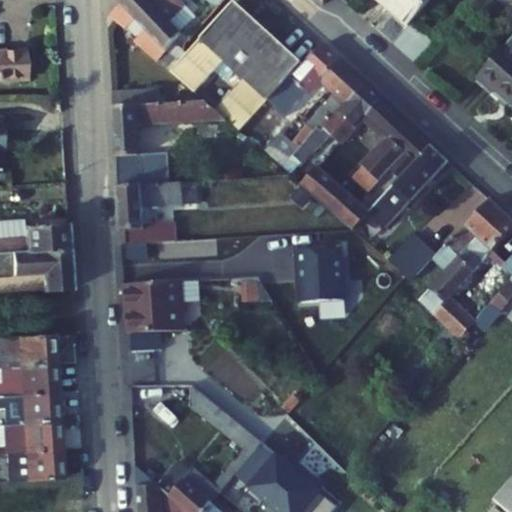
[(159,62),(174,42),(181,34),(169,22),(148,0),(117,0),(122,4),(111,16),(126,29),(135,19),(146,31),(136,42),(159,62)]
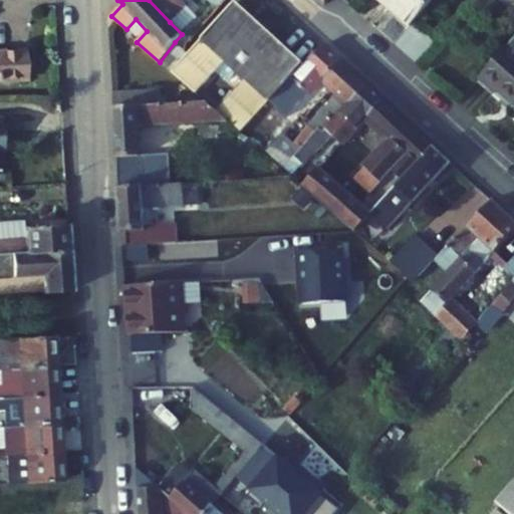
[(149,0),(170,22),(188,6),(182,0),(149,0)]
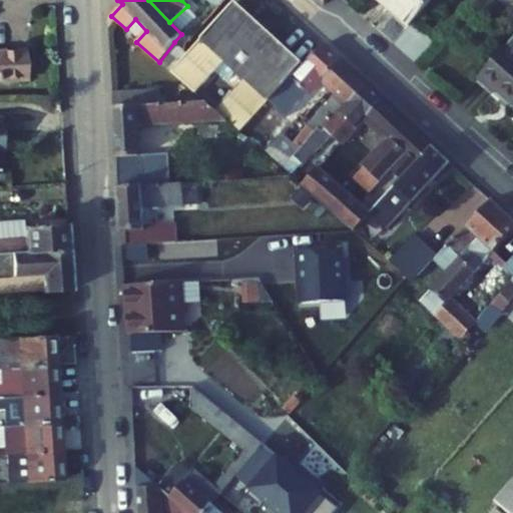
[(378,0),(409,27),(432,0),(378,0)]
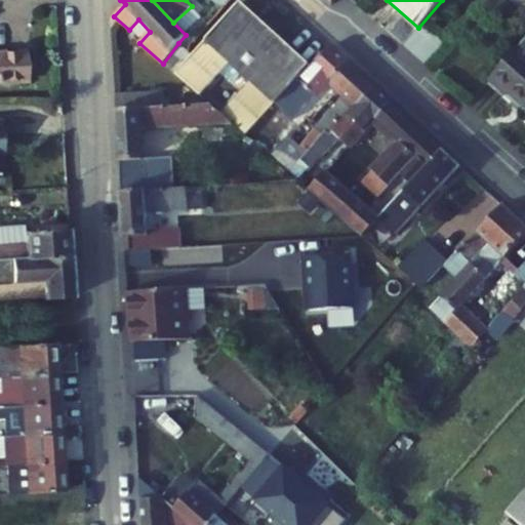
[(310,67),(239,3),(192,55),(175,73),(212,105),(234,124),(247,135),(276,104),(287,91),(310,67)]
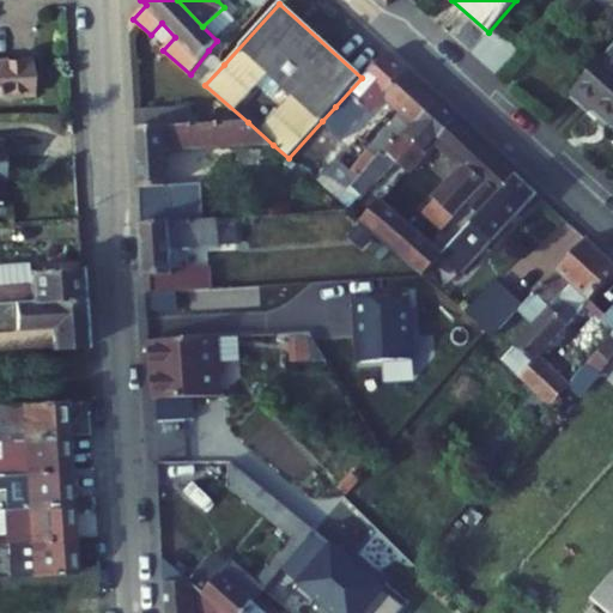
[(612,46),(571,93),(590,110),(594,108),(612,123),(612,46)]
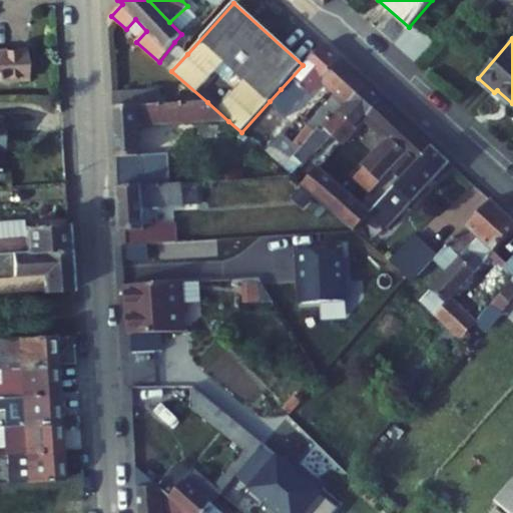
[(174,42),(159,62),(171,71),(187,54),(183,50),(174,42)]
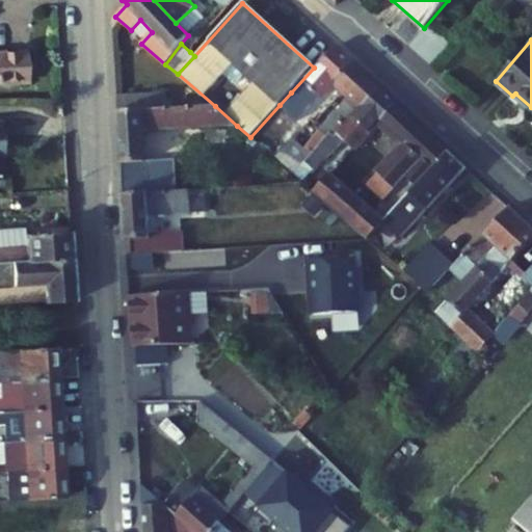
[(336,80),(335,80),(351,62),(334,47),(314,68),(291,92),(302,103),(309,108),(320,96),(321,97),(336,80)]
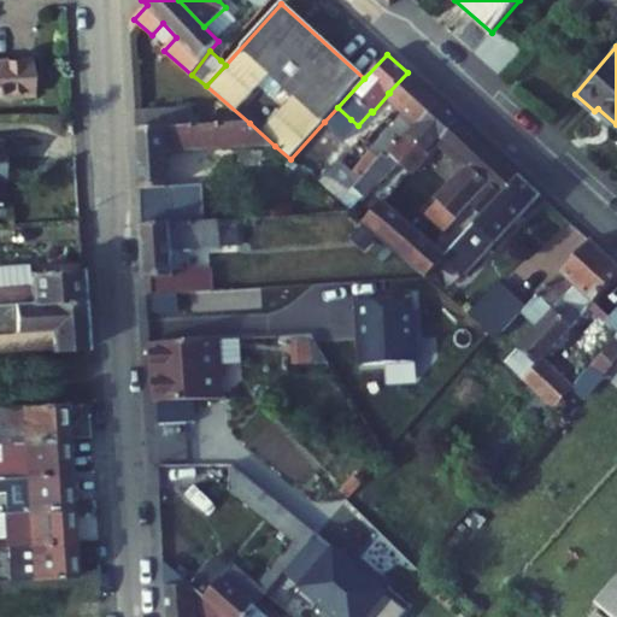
[(0,97),(35,95),(33,59),(0,62),(0,97)]
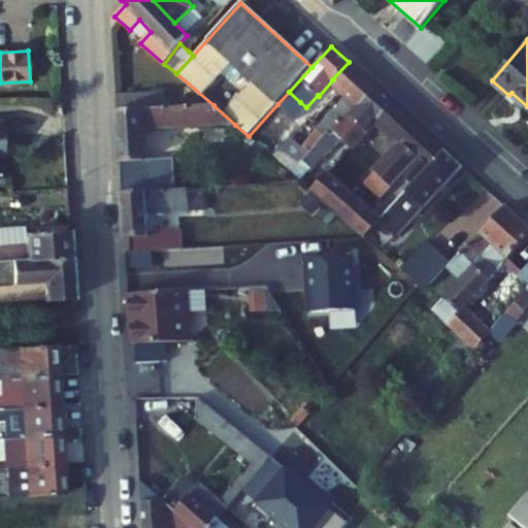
[(301,149),(291,138),(273,158),(291,172),(302,161),(309,154),(312,150),(329,131),(333,135),(361,104),(361,105),(376,88),(349,62),(332,79),(333,79),(343,89),(351,96),(301,149)]
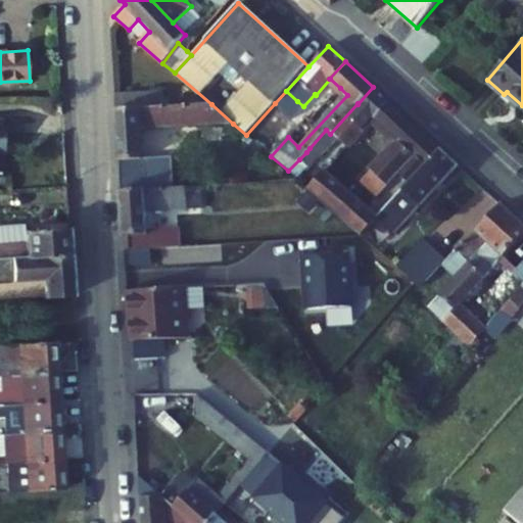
[(380,125),(395,107),(373,87),(358,104),(358,103),(330,134),(326,130),(310,148),(306,152),(299,159),(308,169),(338,137),(347,146),(348,146),(364,130),(368,134),(378,123),(380,125)]
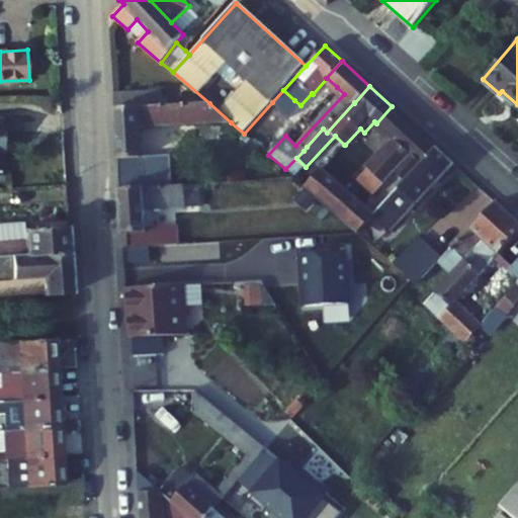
[(284,111),(294,100),(283,90),(272,102),(284,111)]
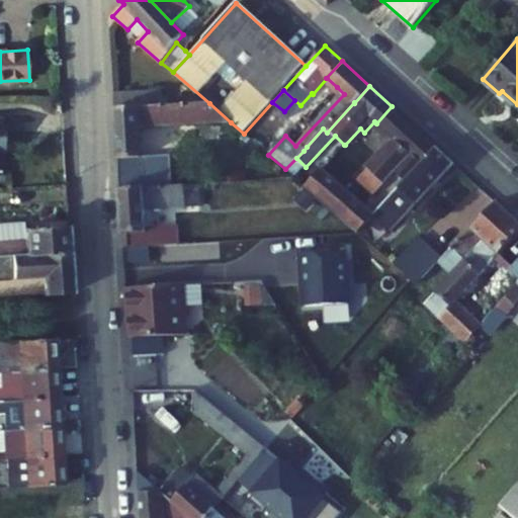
[(113,94),(114,108),(150,106),(149,91),(113,94)]
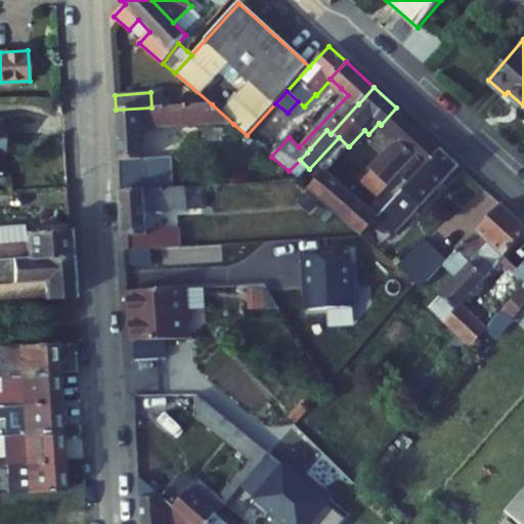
[(164,92),(150,92),(151,107),(165,107),(164,92)]
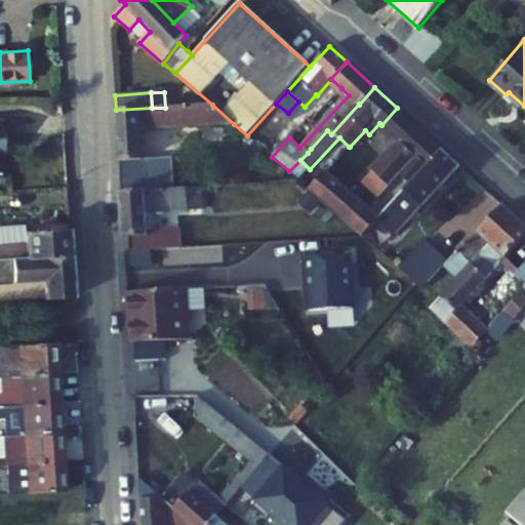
[(152,108),(116,110),(121,192),(175,189),(174,158),(143,159),(142,129),(234,124),(212,105),(165,108),(152,108)]
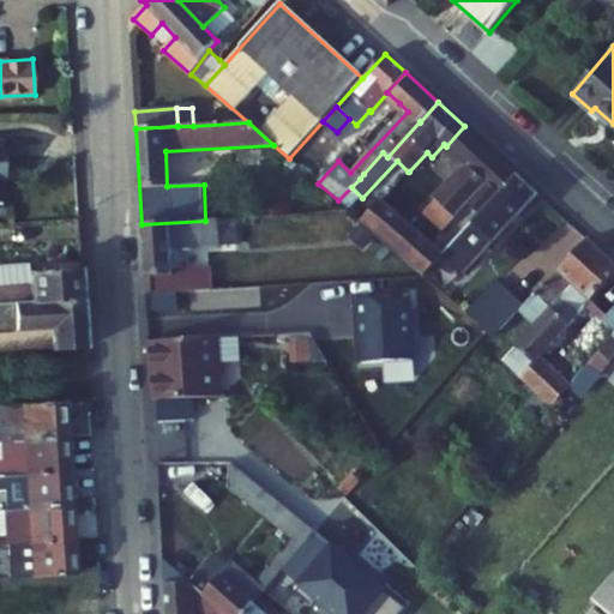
[(480,139),(464,126),(446,146),(462,160),(480,139)]
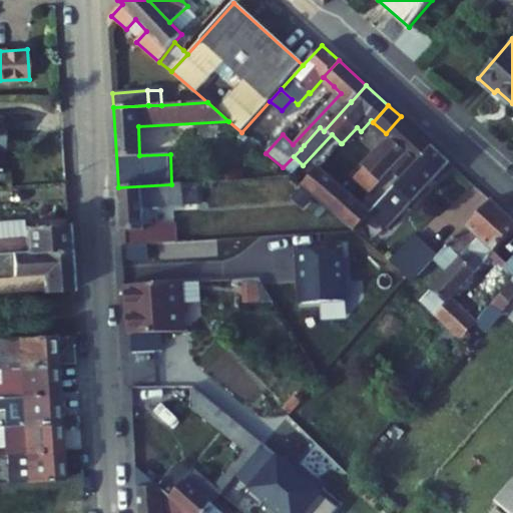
[(356,177),(372,192),(394,169),(403,178),(433,145),(421,135),(401,116),(386,133),(361,161),(366,166),(356,177)]
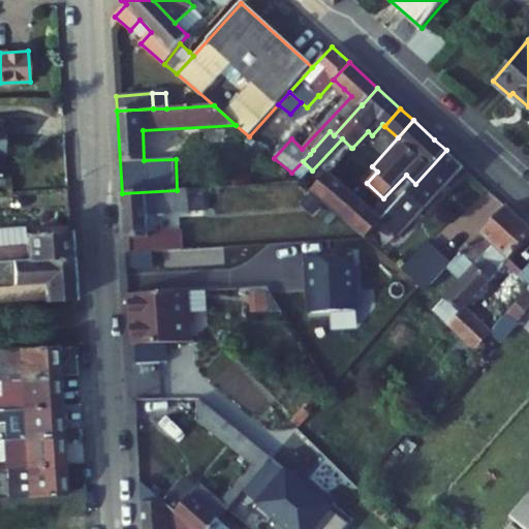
[(381,220),(400,237),(465,167),(446,150),(415,184),(384,217),(381,220)]
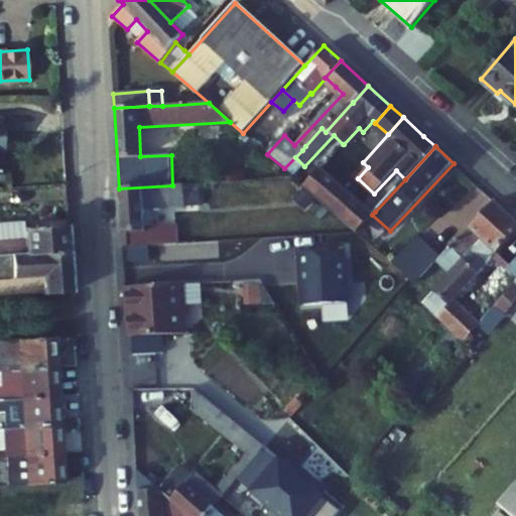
[(372,215),(375,212),(323,166),(323,167),(305,186),(346,222),(357,231),(372,215)]
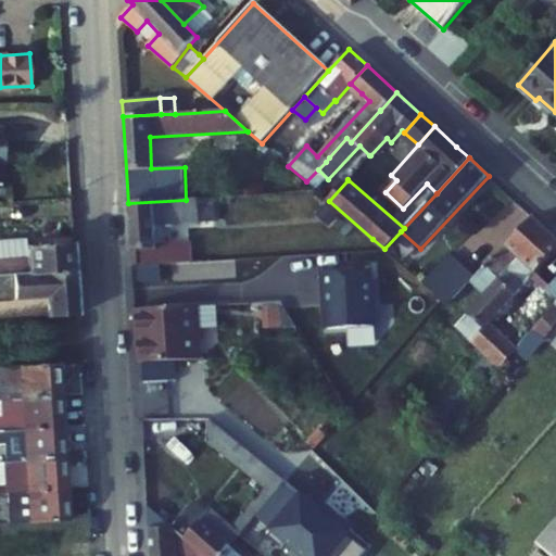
[(215,223),(214,199),(186,200),(128,203),(133,252),(138,252),(138,266),(190,262),(190,244),(158,247),(155,225),(215,223)]
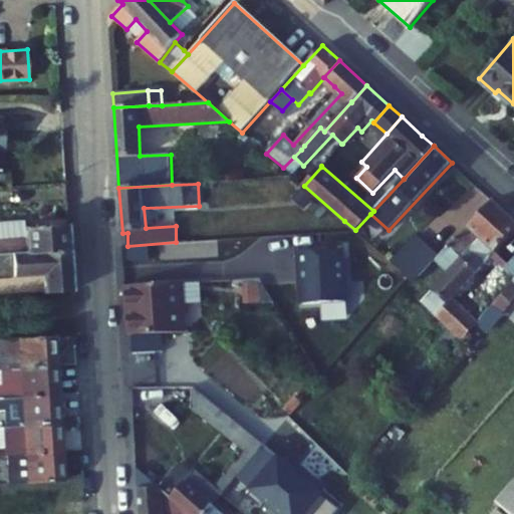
[(291,199),(303,210),(313,198),(301,188),(291,199)]
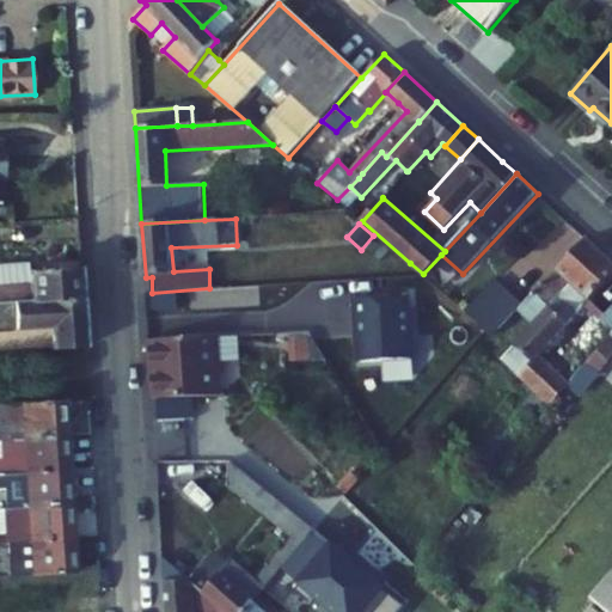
[(533,293),(568,325),(585,307),(592,300),(611,277),(611,261),(588,239),(533,293)]
